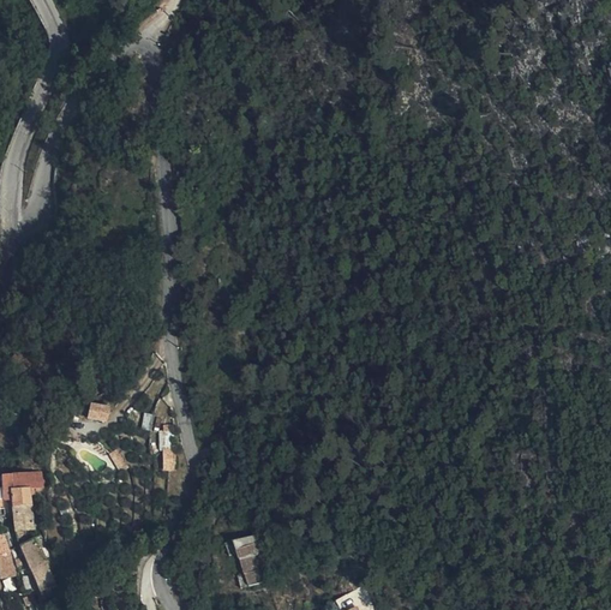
[(91,404),(88,419),(103,420),(107,420),(111,406),(91,404)]
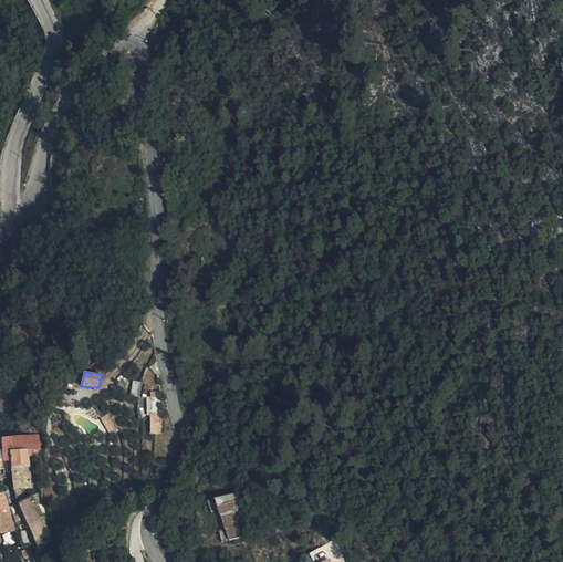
[(163,391),(154,391),(154,412),(164,412),(163,391)]
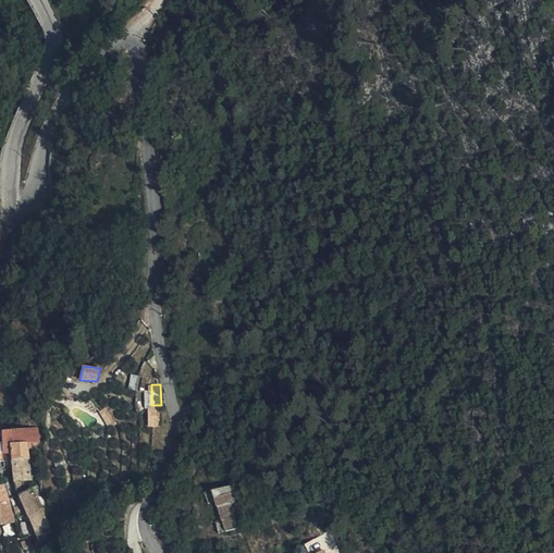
[(161,425),(161,405),(151,405),(151,424),(161,425)]
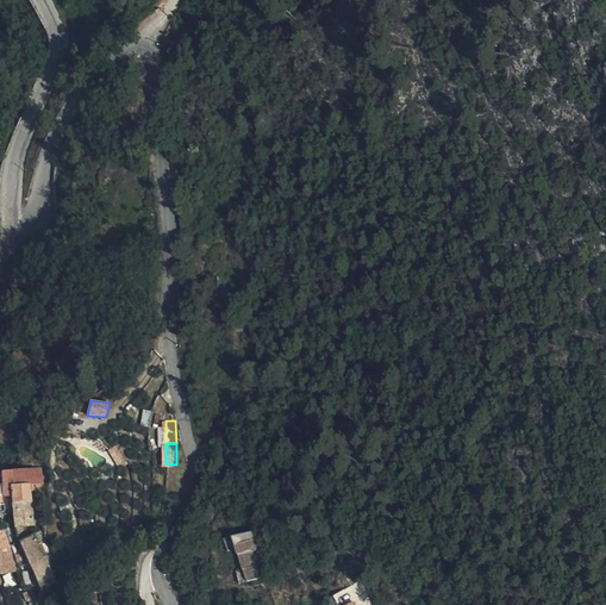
[(47,468),(12,469),(2,469),(2,480),(0,480),(0,515),(2,515),(2,513),(12,513),(12,500),(12,492),(12,485),(39,485),(47,486),(47,468)]
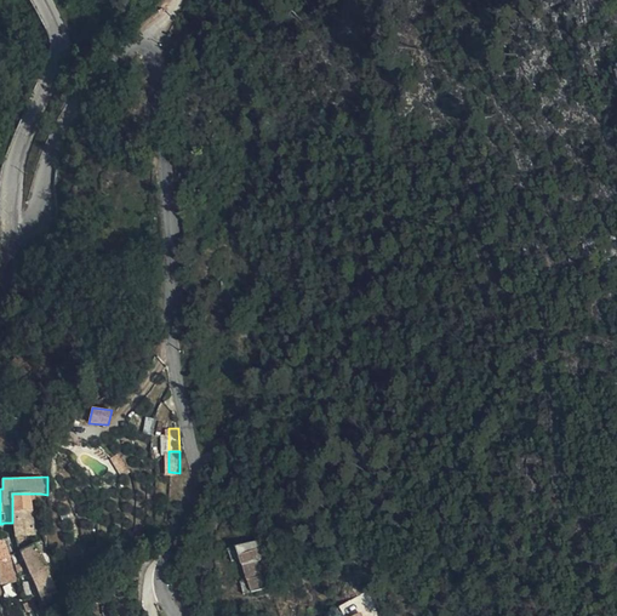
[(32,534),(32,509),(12,509),(12,523),(12,534),(32,534)]
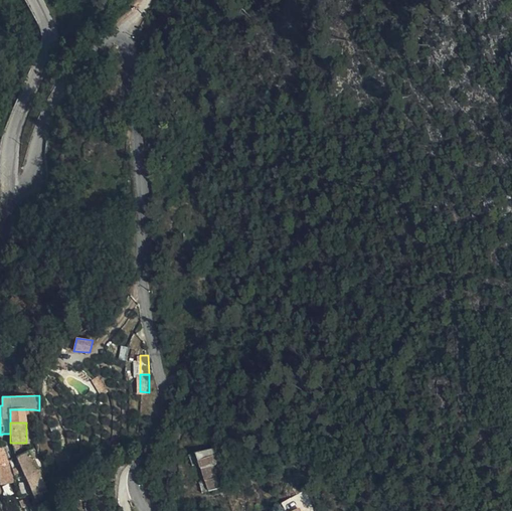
[(0,459),(0,461),(0,462),(11,460),(8,452),(5,446),(0,446),(0,459)]
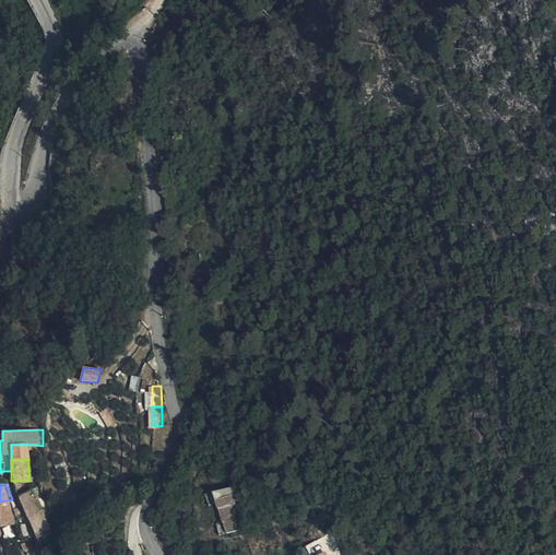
[(31,488),(34,498),(43,495),(39,484),(31,488)]
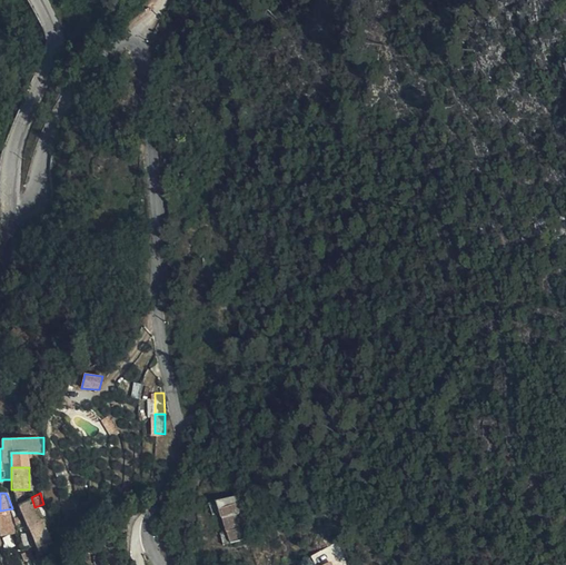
[(238,511),(251,533),(237,493),(217,499),(238,511)]
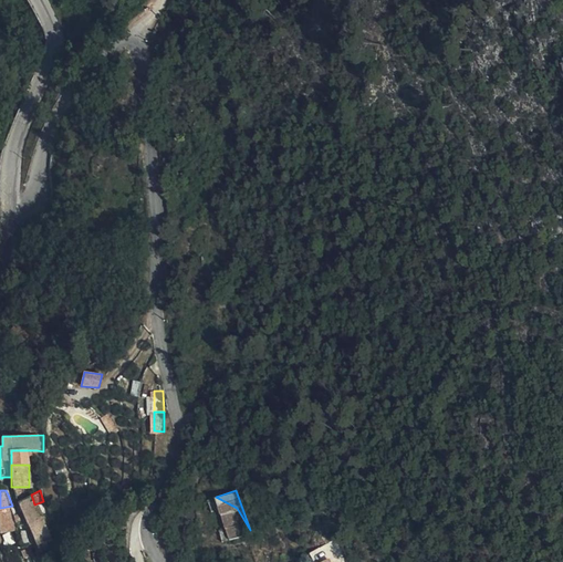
[(18,500),(27,523),(40,519),(34,505),(31,495),(18,500)]
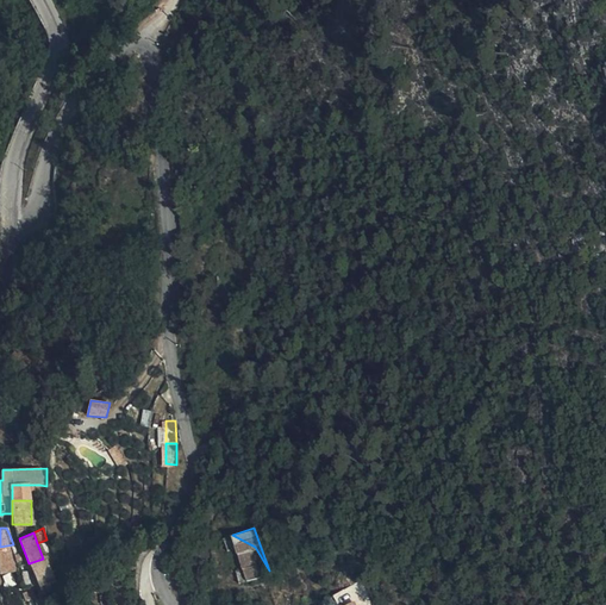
[(238,582),(269,571),(255,547),(232,535),(231,534),(243,568),(235,572),(238,582)]
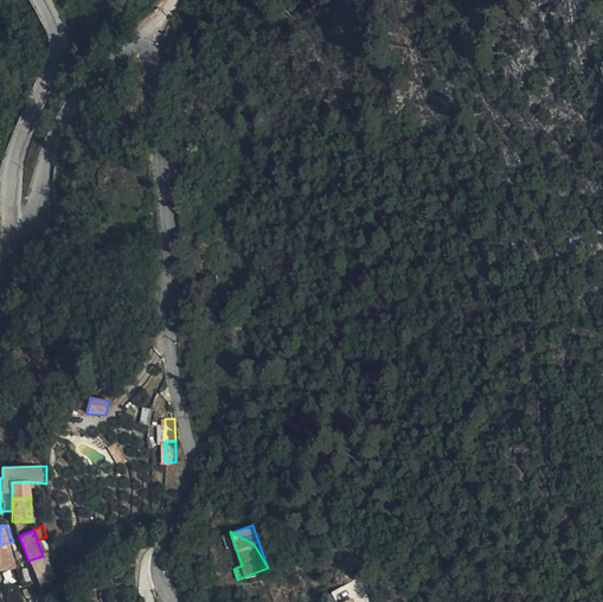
[(0,544),(4,567),(19,564),(14,543),(13,542),(0,544)]
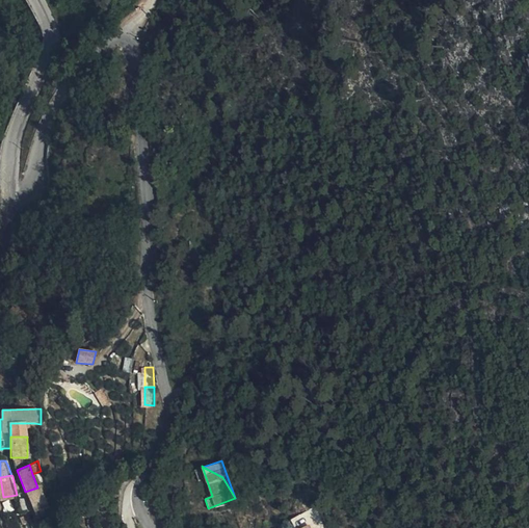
[(37,487),(25,492),(33,511),(46,506),(41,491),(38,492),(37,487)]
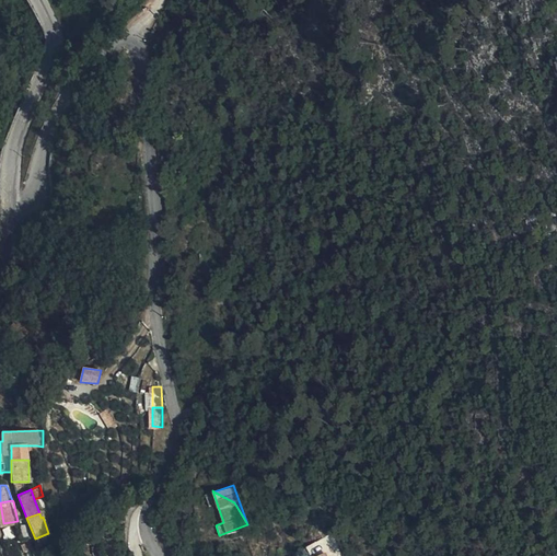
[(15,547),(19,555),(26,555),(22,544),(15,547)]
